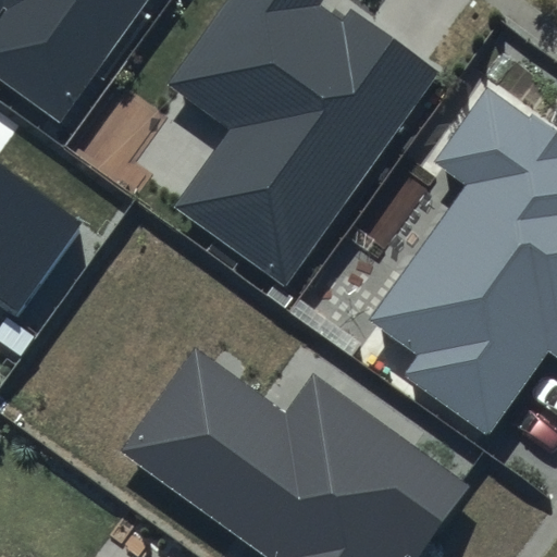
[(0,0),(0,8),(5,12),(0,19),(0,82),(57,123),(145,0),(0,0)]
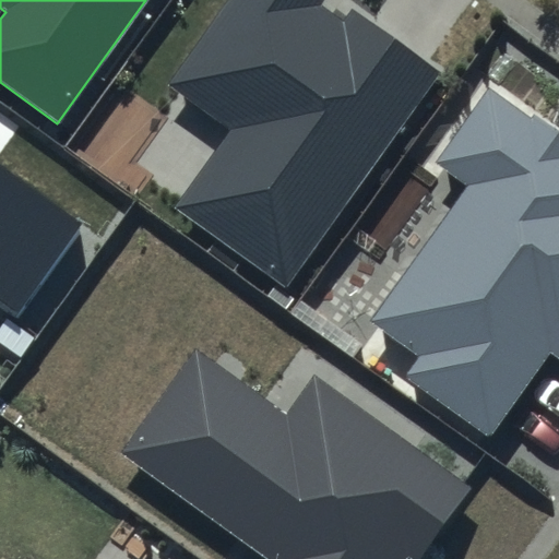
[(228,0),(167,87),(232,132),(176,212),(284,287),(433,74),(347,14),(342,22),(321,8),(326,0),(228,0)]
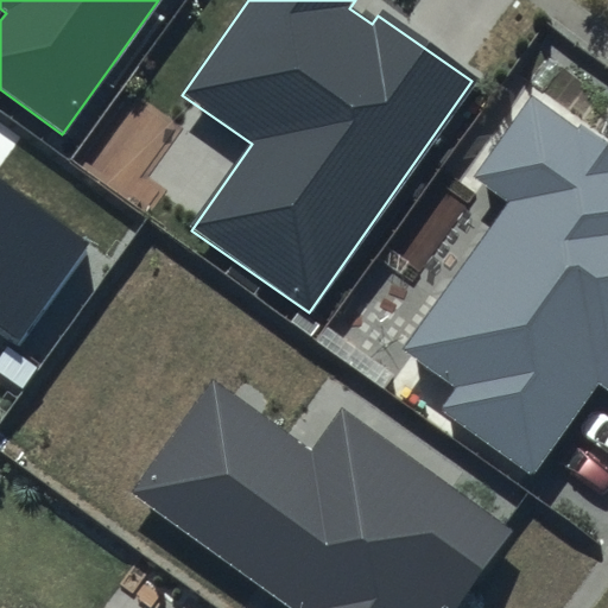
[(607,147),(533,96),(477,176),(513,201),(407,349),(458,385),(441,410),(534,476),(599,385),(607,391),(607,147)]
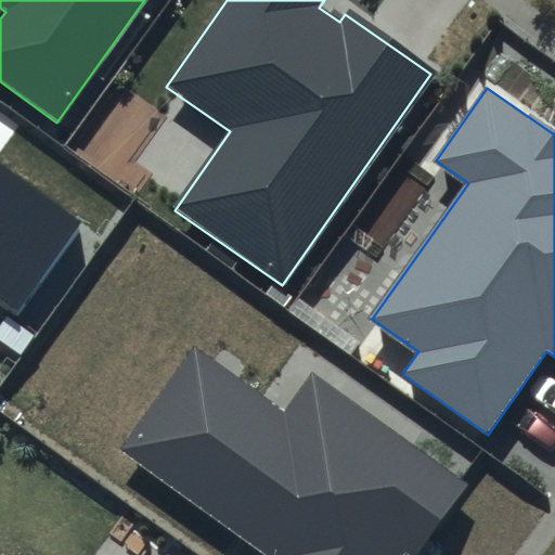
[(82,226),(0,165),(0,307),(14,318),(82,226)]
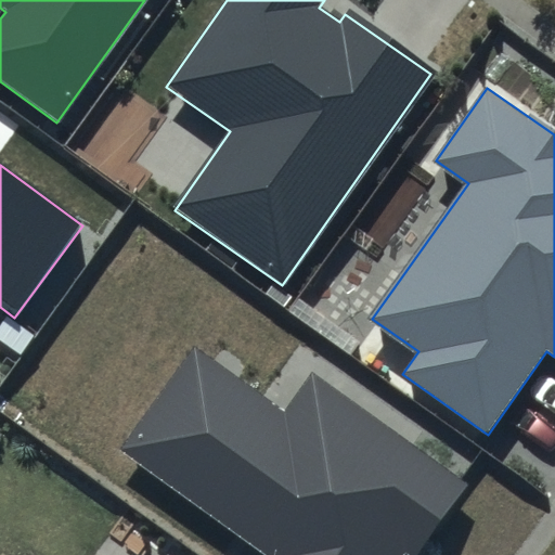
[(420,554),(472,483),(312,371),(284,410),(193,346),(120,447),(271,554),(402,554),(404,553),(407,554),(420,554)]
